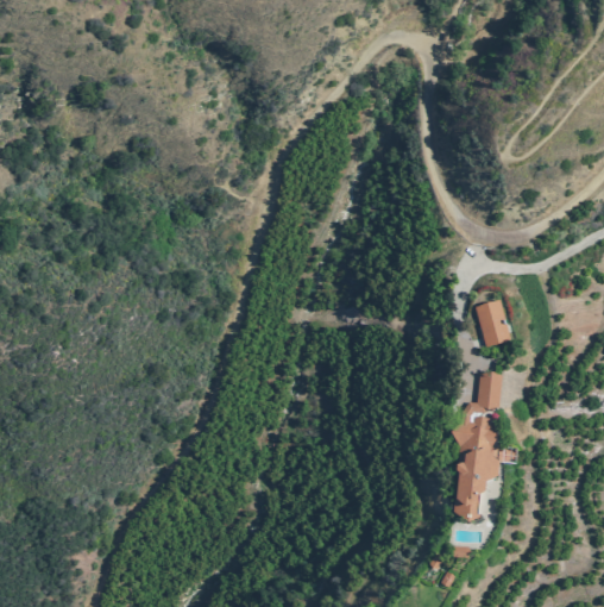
[(501,299),(474,306),(486,348),(511,339),(501,299)]
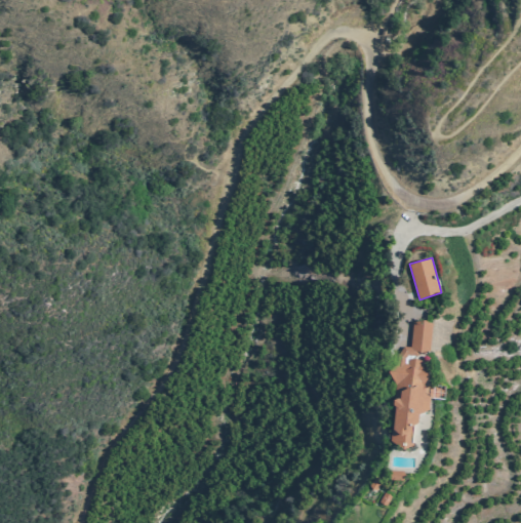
[(414,320),(412,346),(405,345),(401,351),(400,363),(390,369),(396,381),(394,405),(396,407),(394,429),(393,429),(392,440),(404,449),(414,444),(414,443),(412,442),(414,425),(419,423),(419,415),(431,409),(432,396),(426,393),(426,391),(424,389),(424,384),(431,375),(426,364),(423,363),(423,359),(413,358),(416,354),(418,354),(418,350),(431,351),(434,322),(414,320)]
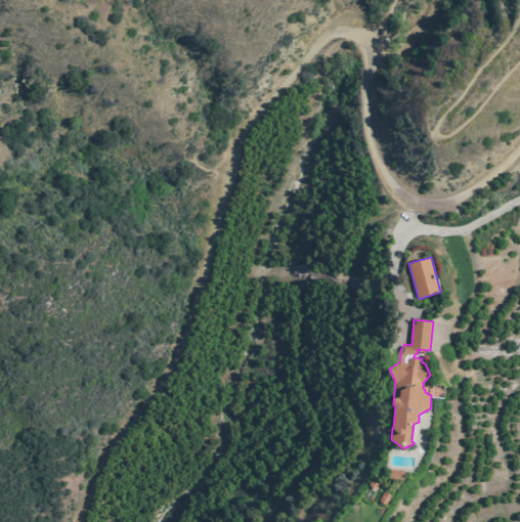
[(388,469),(388,478),(404,479),(405,469),(388,469)]
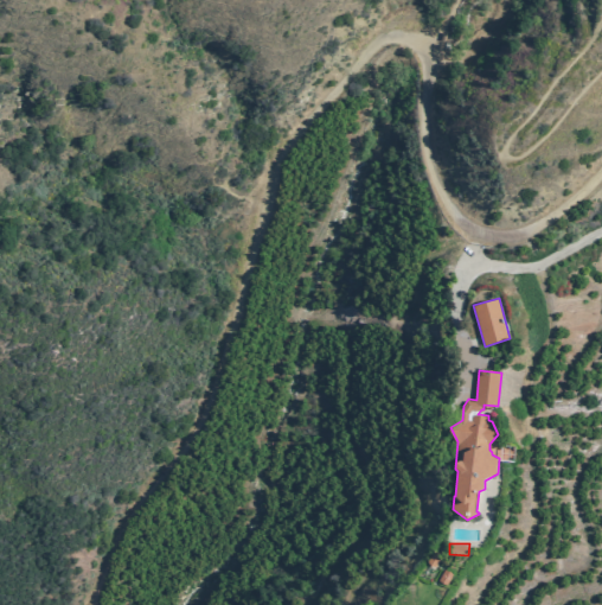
[(428,561),(435,566),(442,558),(435,552),(428,561)]
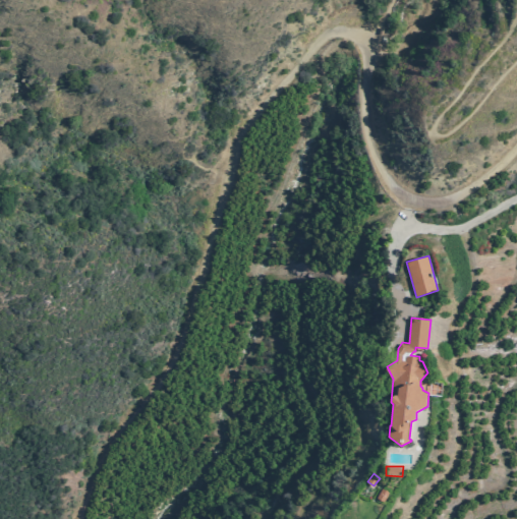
[(383,487),(378,498),(385,501),(390,492),(383,487)]
